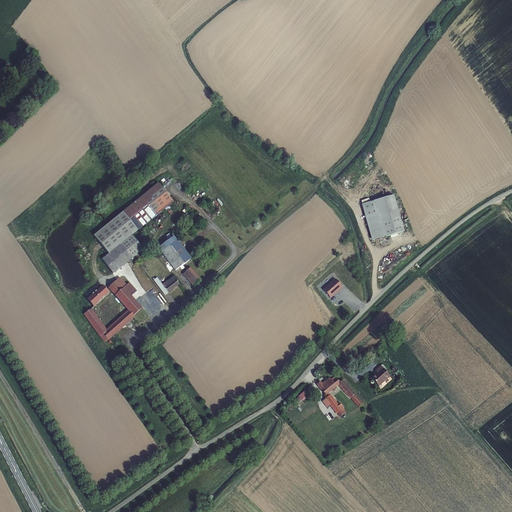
[(372,200),(381,237),(399,232),(390,196),(372,200)]
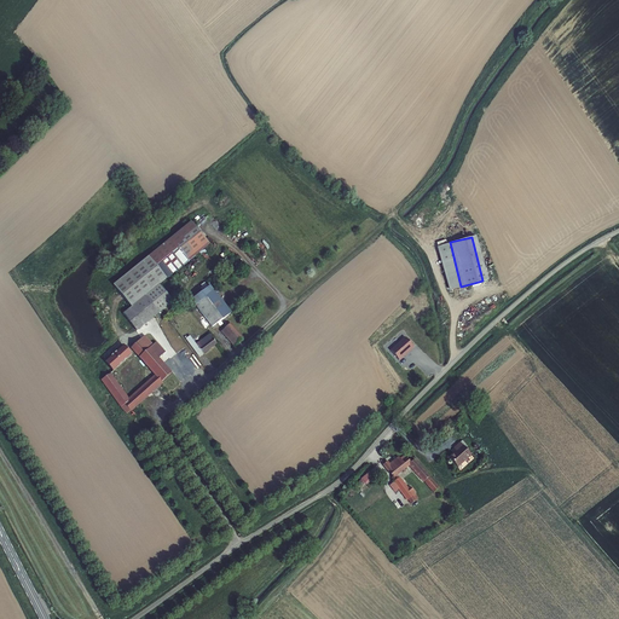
[(132,307),(123,313),(137,330),(167,306),(154,289),(168,278),(150,255),(114,284),(132,307)]
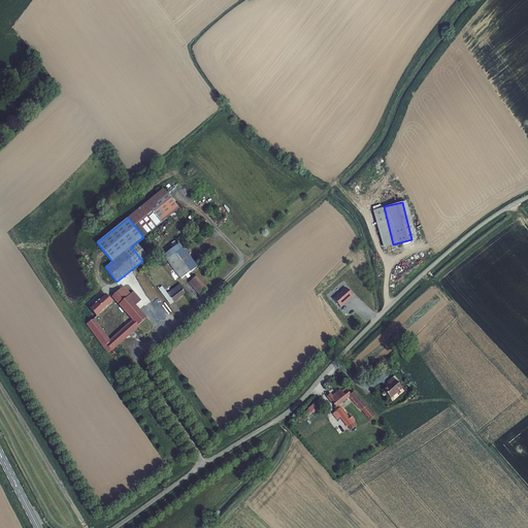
[(180,246),(177,250),(192,268),(195,265),(180,246)]
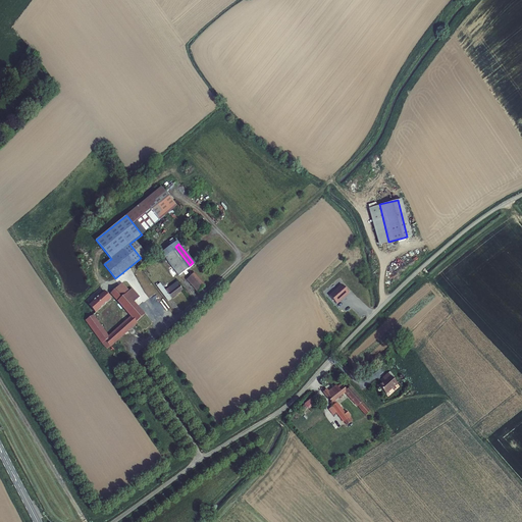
[(190,265),(175,247),(163,257),(178,274),(190,265)]
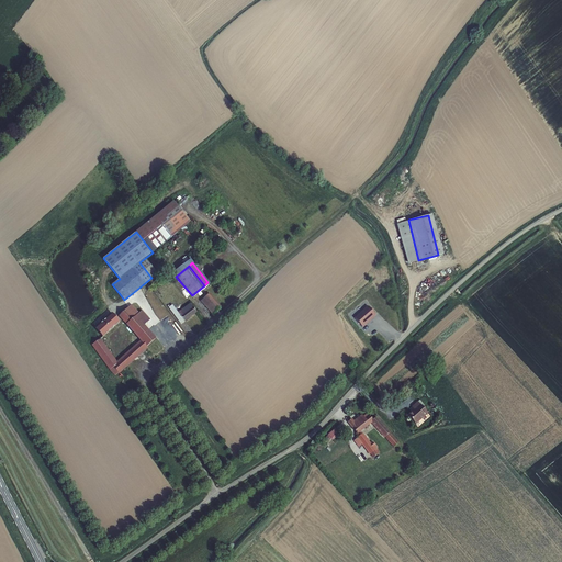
[(213,313),(221,305),(209,293),(203,298),(201,300),(213,313)]
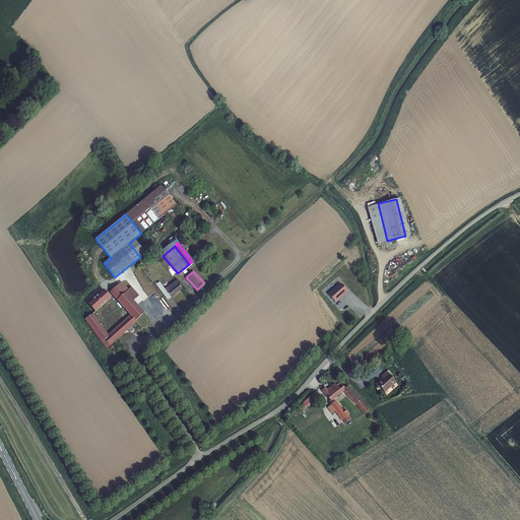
[(177,281),(176,279),(164,287),(157,280),(155,281),(167,297),(169,295),(166,290),(177,281)]
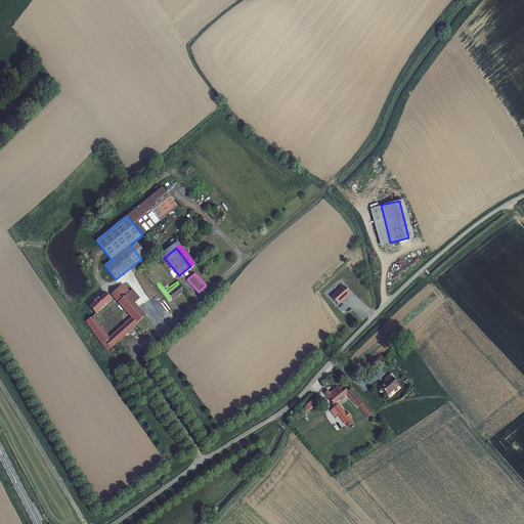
[(178,284),(167,293),(170,297),(172,299),(183,290),(178,284)]
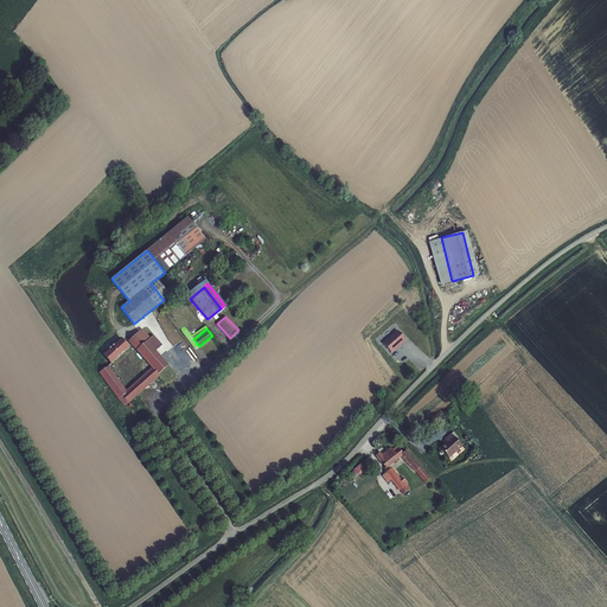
[(167,365),(154,350),(147,340),(138,331),(129,338),(154,368),(138,383),(142,388),(155,376),(163,370),(167,365)]
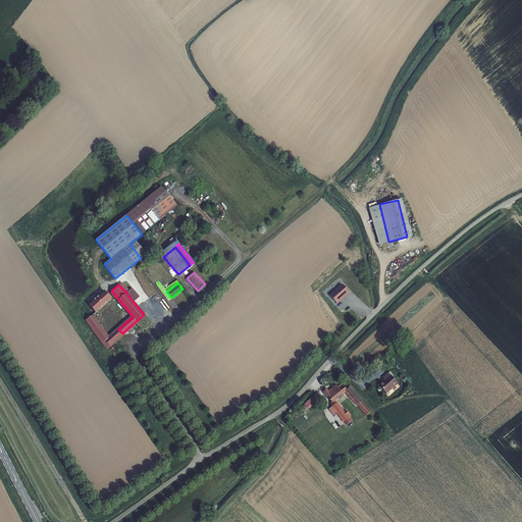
[(330,296),(337,304),(350,293),(343,285),(330,296)]
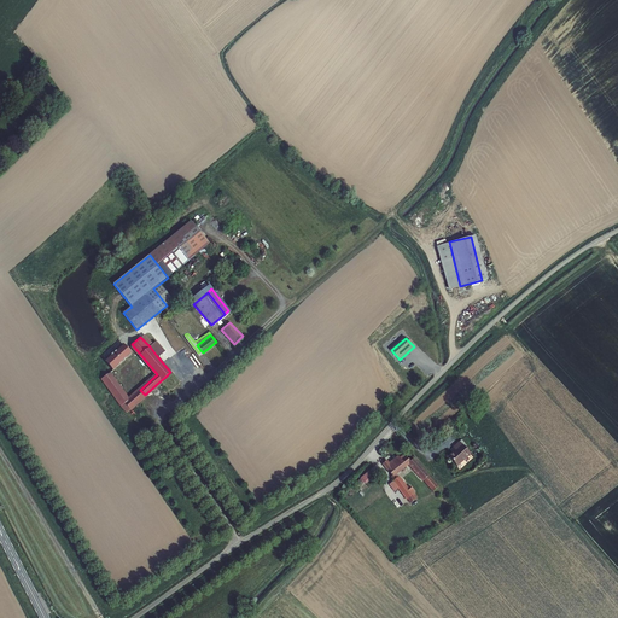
[(156,342),(150,347),(157,356),(163,350),(156,342)]
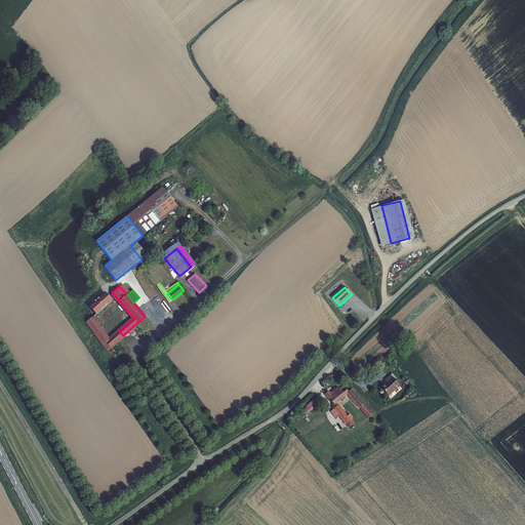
[(112,300),(105,292),(89,306),(96,315),(112,300)]
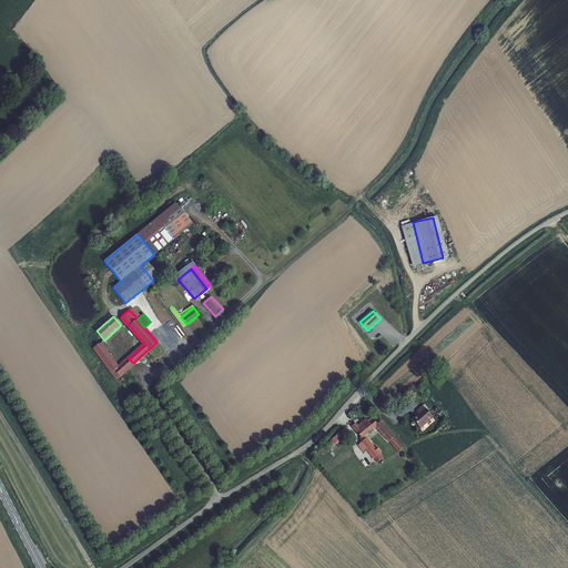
[(129,367),(124,362),(119,367),(100,344),(94,350),(117,378),(129,367)]
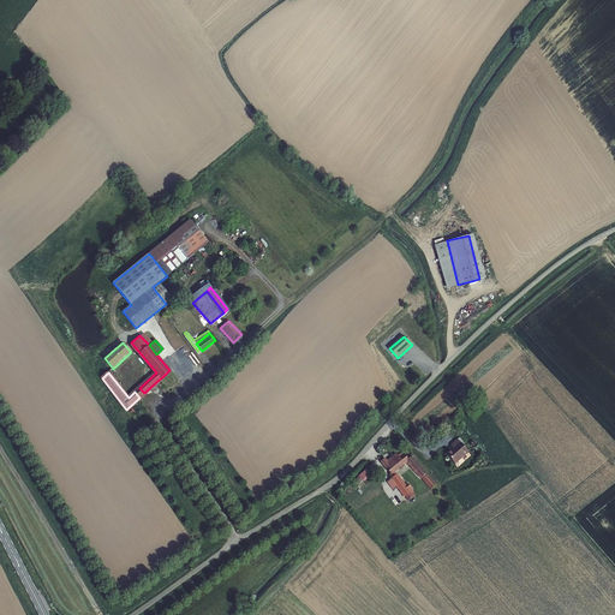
[(139,398),(144,393),(139,388),(135,392),(139,398)]
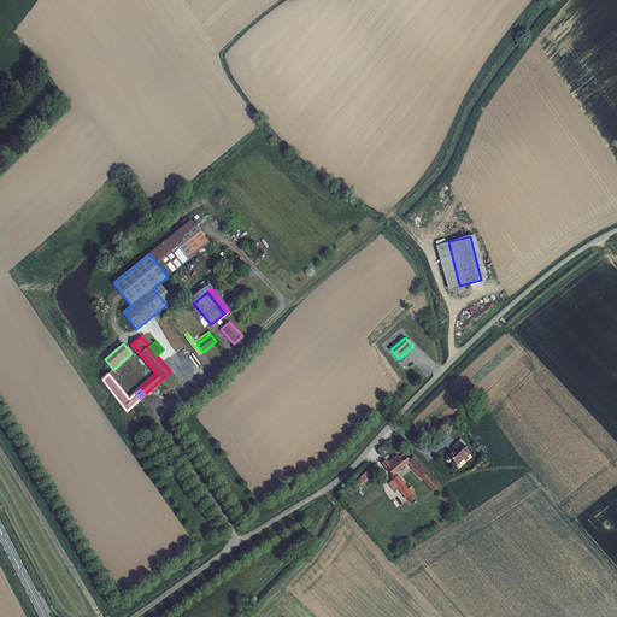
[(471,456),(462,442),(454,448),(457,451),(450,457),(457,466),(471,456)]
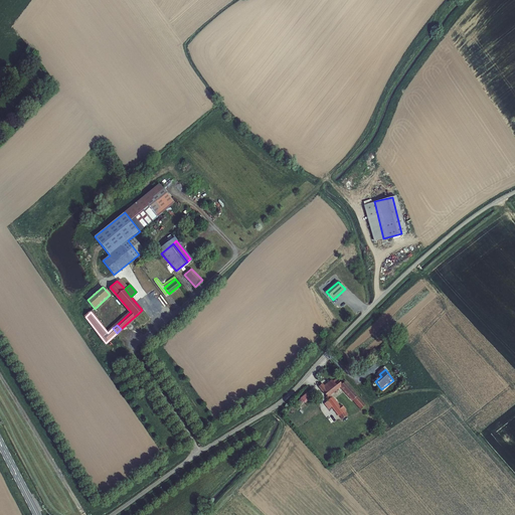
[(324,384),(321,386),(329,396),(330,395),(341,385),(351,397),(341,406),(334,398),(333,399),(330,400),(329,401),(341,415),(345,411),(343,409),(353,400),(355,402),(360,398),(349,386),(346,381),(343,384),(339,379),(331,385),(329,383),(326,386),(324,384)]
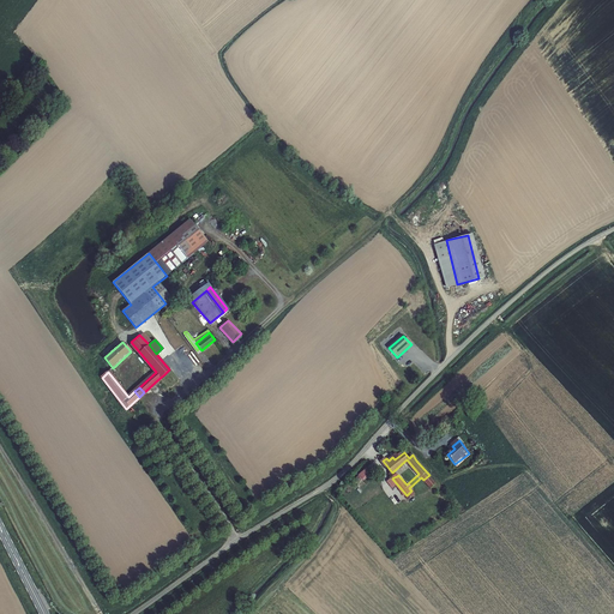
[(435,482),(429,475),(423,480),(429,488),(435,482)]
